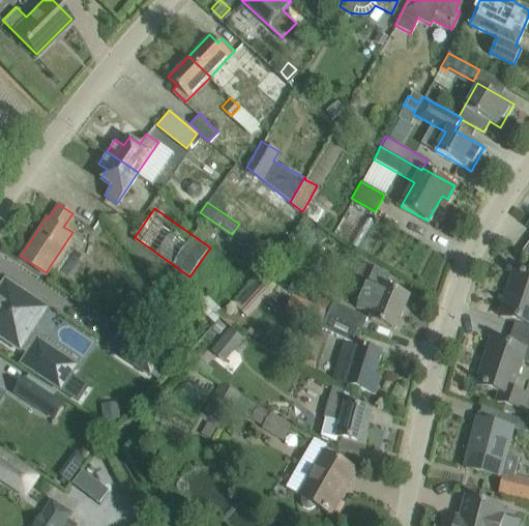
[(528,261),(526,272),(513,268),(507,289),(510,290),(503,313),(499,312),(499,314),(528,323),(528,261)]
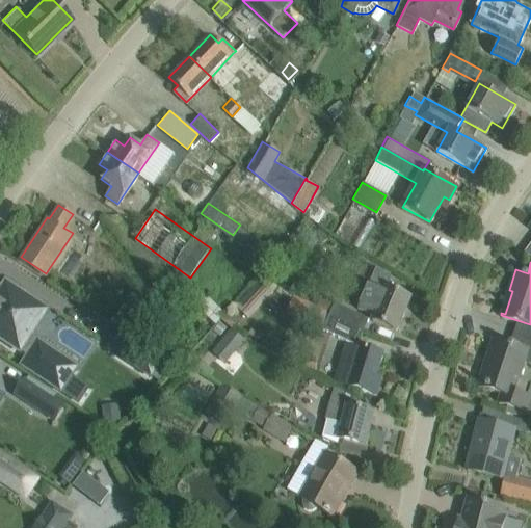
[(262,272),(247,288),(262,301),(276,285),(262,272)]
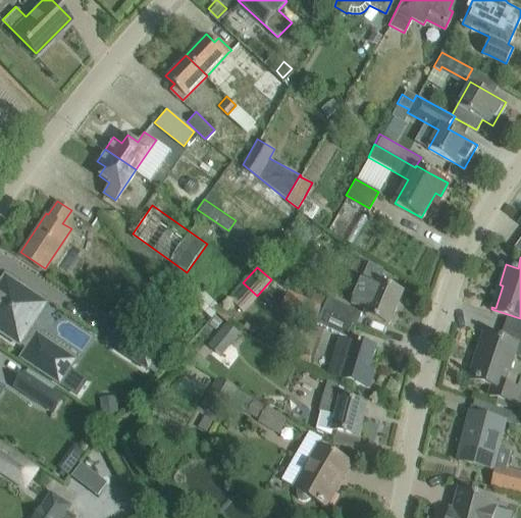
[(363,312),(369,314),(388,322),(402,291),(361,272),(356,285),(357,286),(350,302),(364,309),(363,312)]
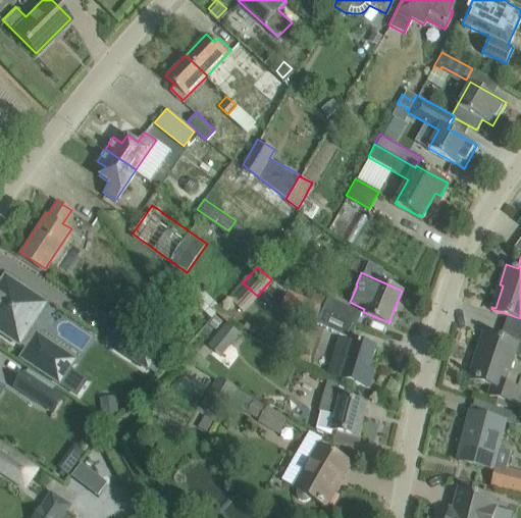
[(5,274),(0,281),(0,329),(28,348),(21,356),(59,380),(76,393),(86,378),(68,367),(74,358),(29,328),(37,315),(46,302),(35,294),(17,282),(19,279),(10,273),(8,276),(5,274)]
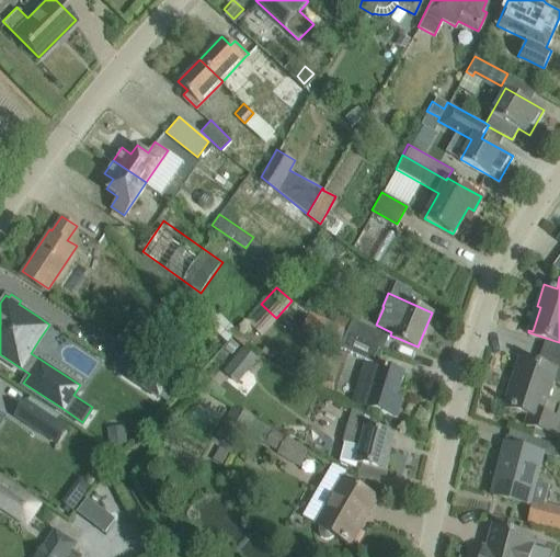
[(229,339),(240,327),(212,304),(202,317),(229,339)]
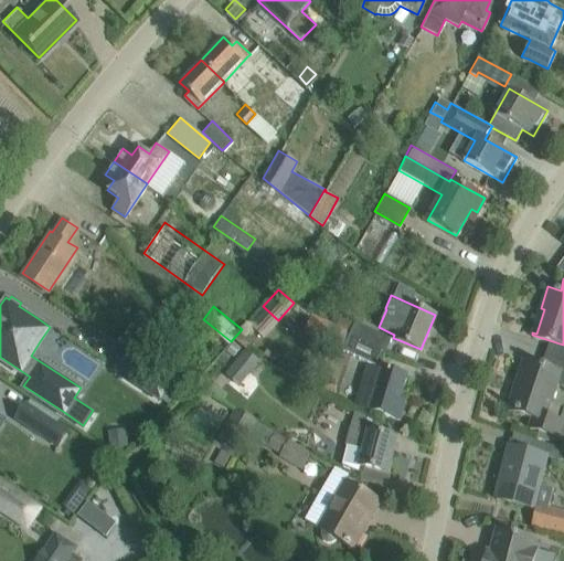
[(302,332),(334,347),(343,328),(311,314),(302,332)]
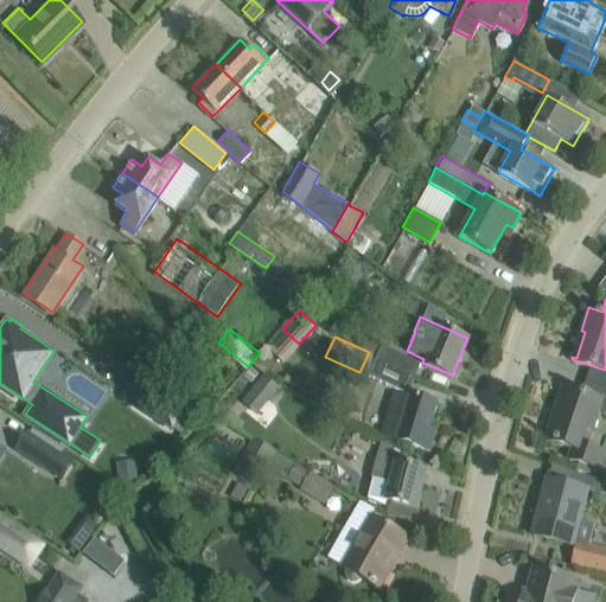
[(418,363),(363,339),(359,347),(375,353),(371,360),(410,378),(418,363)]
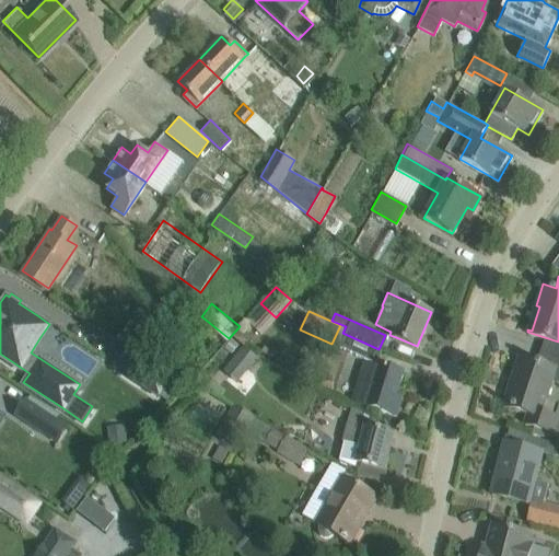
[(379,349),(342,333),(337,346),(372,362),(379,349)]
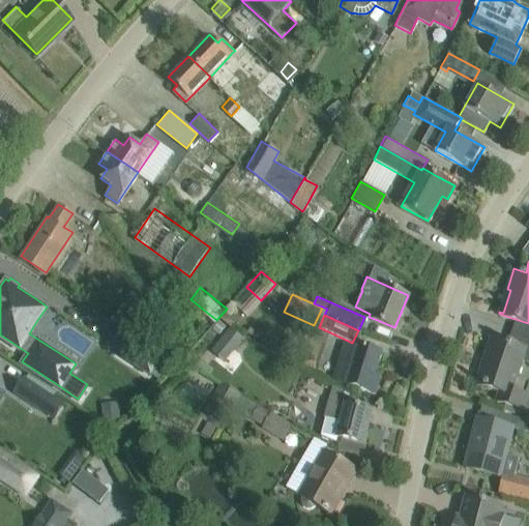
[(218,318),(211,326),(218,331),(225,324),(218,318)]
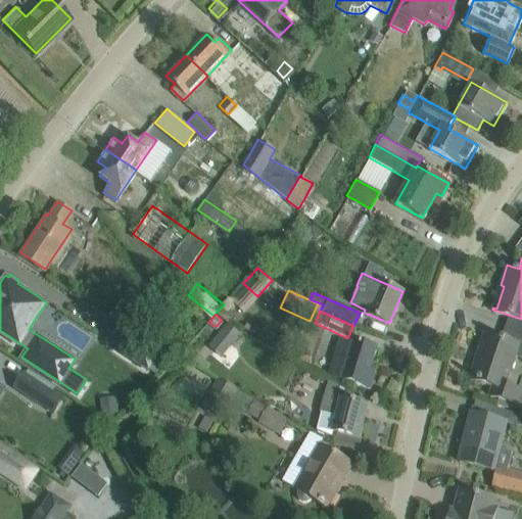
[(231,342),(240,332),(228,322),(219,332),(231,342)]
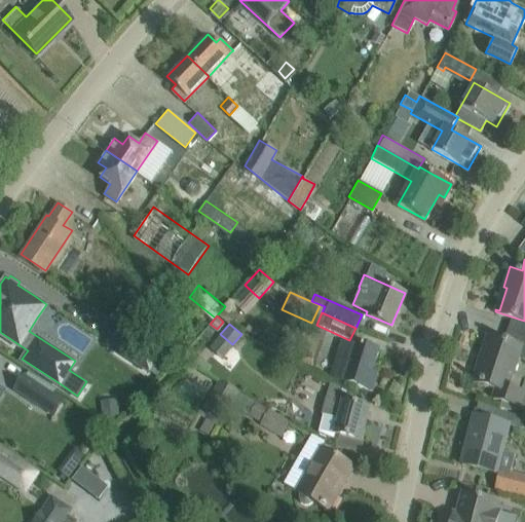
[(272,327),(265,340),(283,350),(290,337),(272,327)]
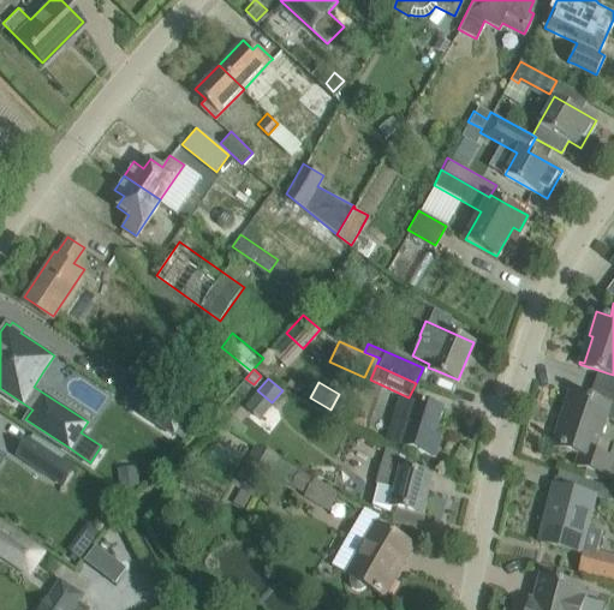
[(155,392),(143,411),(172,431),(173,430),(184,436),(195,419),(184,413),(185,412),(155,392)]
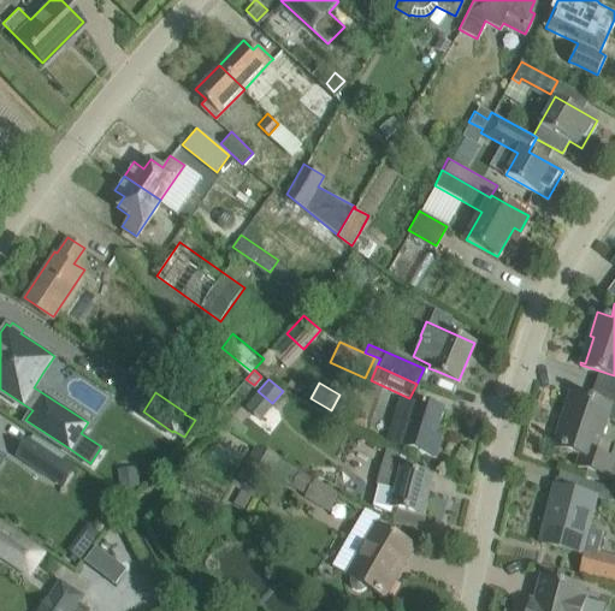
[(577,463),(599,470),(614,475),(614,443),(597,437),(609,404),(571,392),(569,395),(574,396),(566,421),(561,420),(554,444),(580,452),(577,463)]
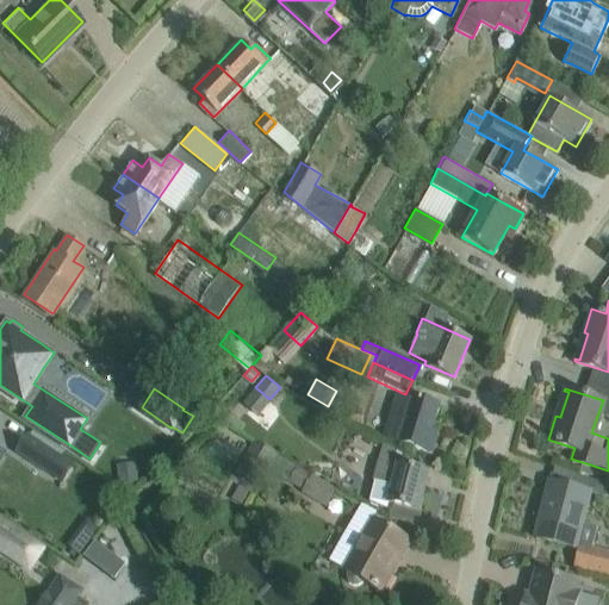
[(414,397),(412,398),(393,393),(380,435),(399,441),(432,451),(437,430),(430,428),(439,404),(414,397)]
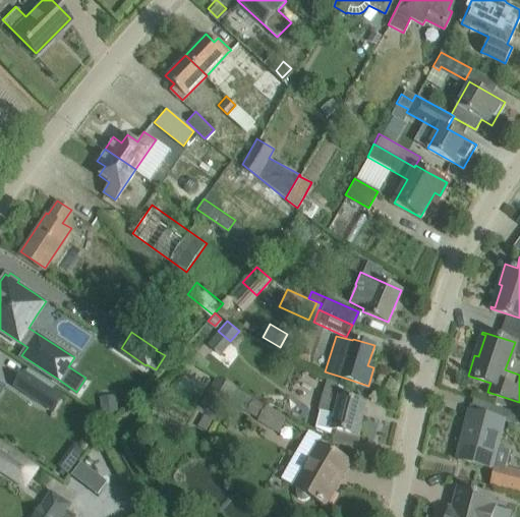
[(24,367),(13,385),(42,402),(53,386),(24,367)]
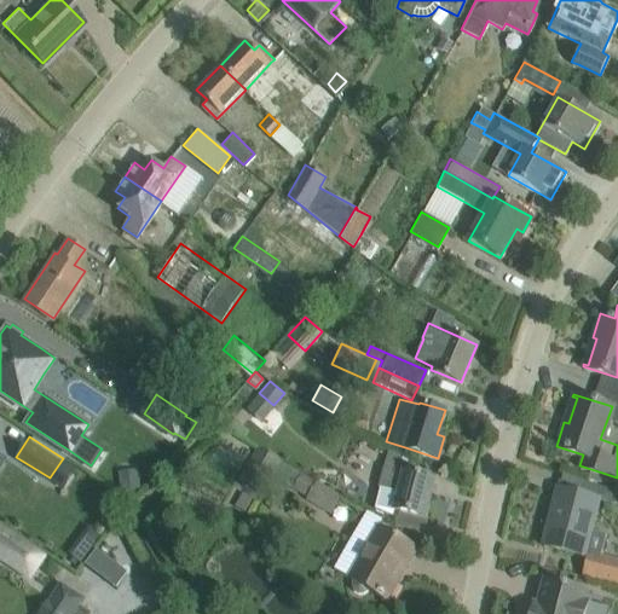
[(256,445),(237,479),(261,493),(272,475),(306,496),(305,498),(330,513),(341,494),(316,480),(315,481),(279,461),(281,459),(256,445)]
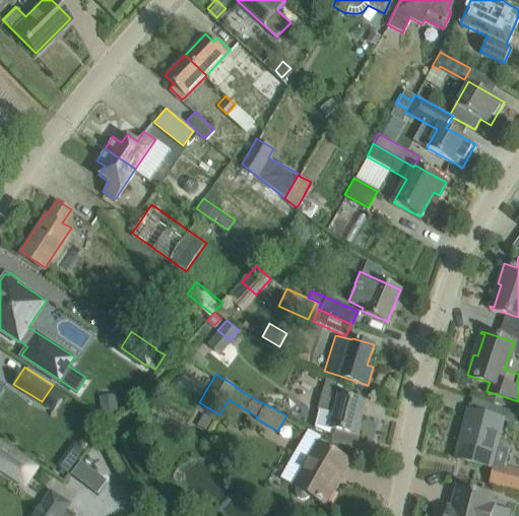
[(355,434),(365,401),(323,391),(314,426),(330,433),(331,428),(355,434)]
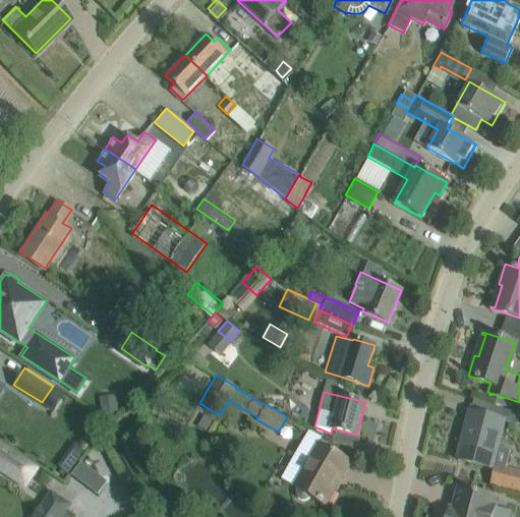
[(509,449),(495,445),(502,419),(469,410),(457,458),(495,467),(492,482),(519,490),(519,468),(505,465),(509,449)]
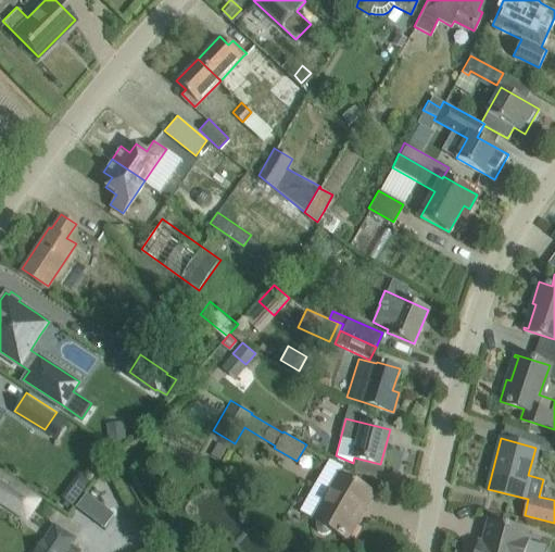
[(151,461),(138,463),(140,475),(153,472),(151,461)]
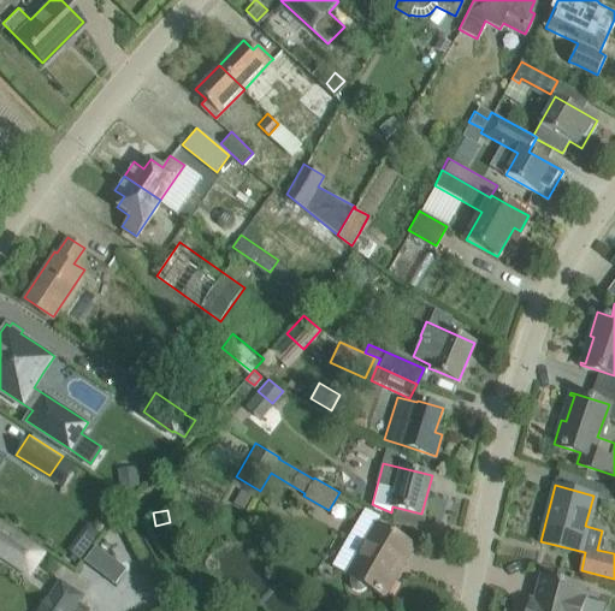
[(346,573),(364,583),(384,595),(385,594),(382,592),(400,561),(403,563),(413,545),(374,522),(346,573)]
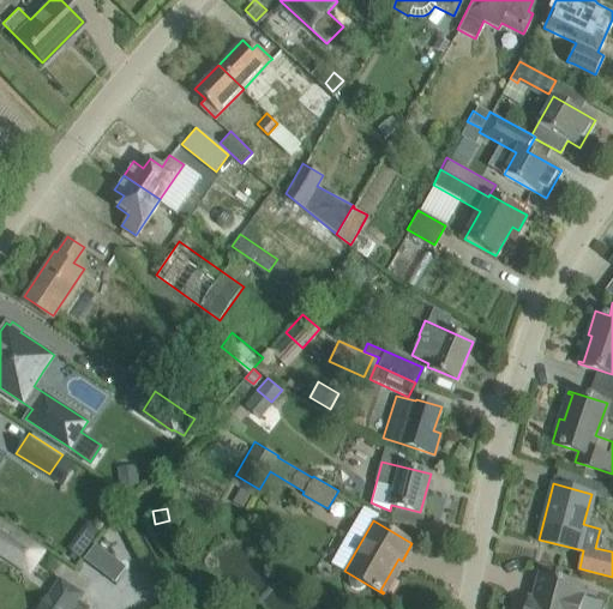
[(0,550),(28,570),(41,550),(0,523),(0,550)]
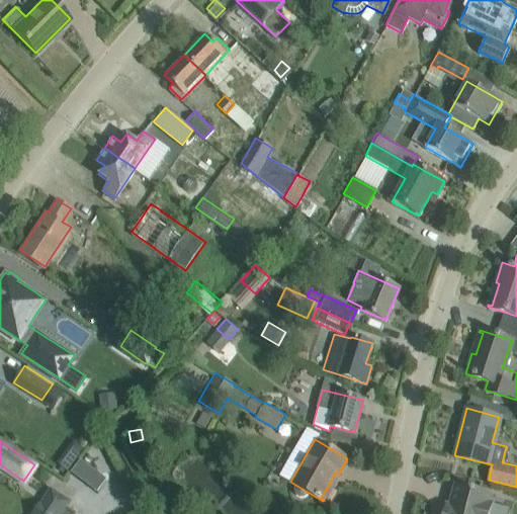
[(64,445),(55,457),(66,465),(75,454),(64,445)]
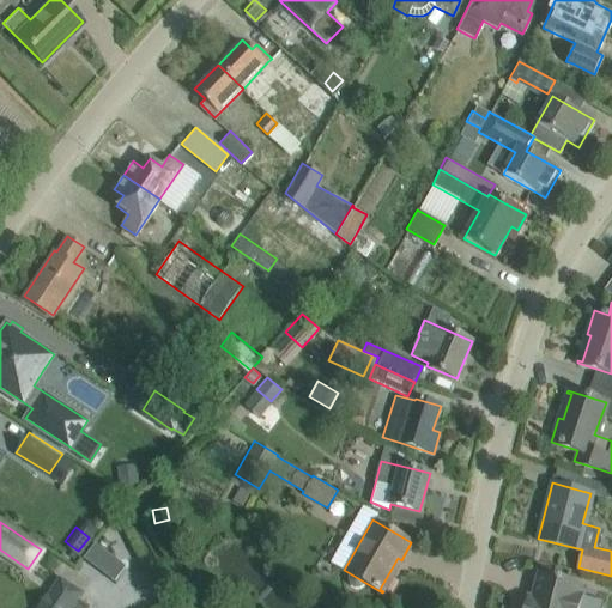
[(96,542),(86,557),(119,579),(128,565),(96,542)]
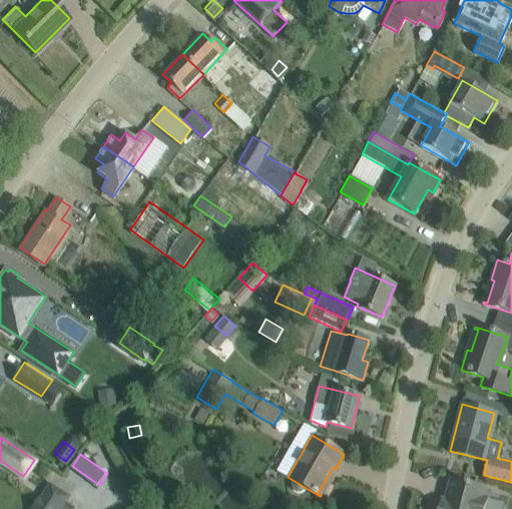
[(439,508),(438,508),(502,508),(504,503),(487,499),(488,497),(484,496),(486,489),(450,480),(445,499),(443,508),(439,508)]
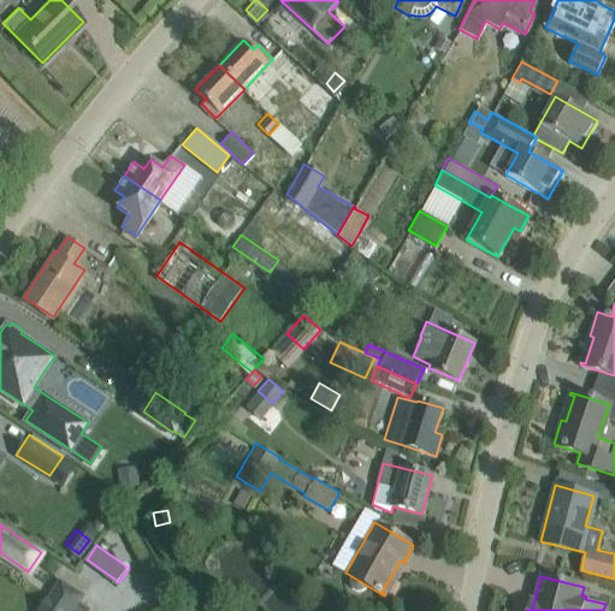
[(88,610),(90,609),(77,600),(78,598),(61,587),(46,610),(88,610)]
